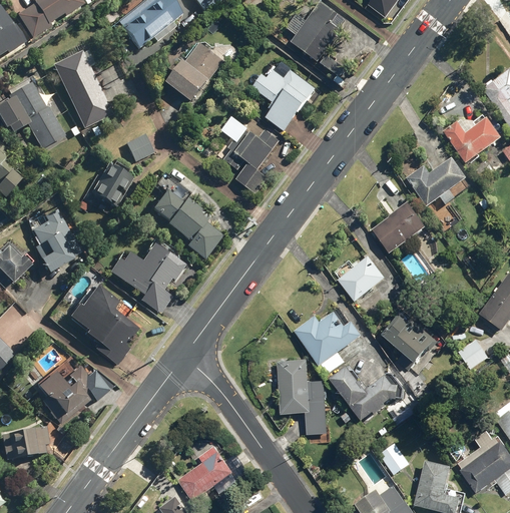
[(25,0),(28,4),(14,14),(33,40),(85,2),(83,0),(25,0)]
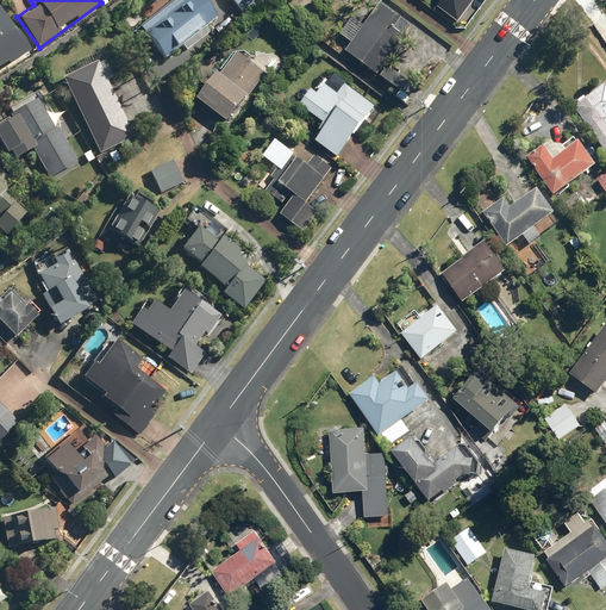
[(173,0),(141,26),(166,58),(218,17),(205,0),(173,0)]
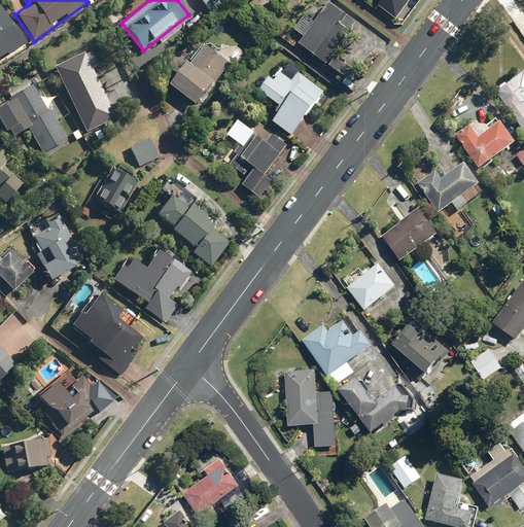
[(201,0),(209,10),(222,0),(201,0)]
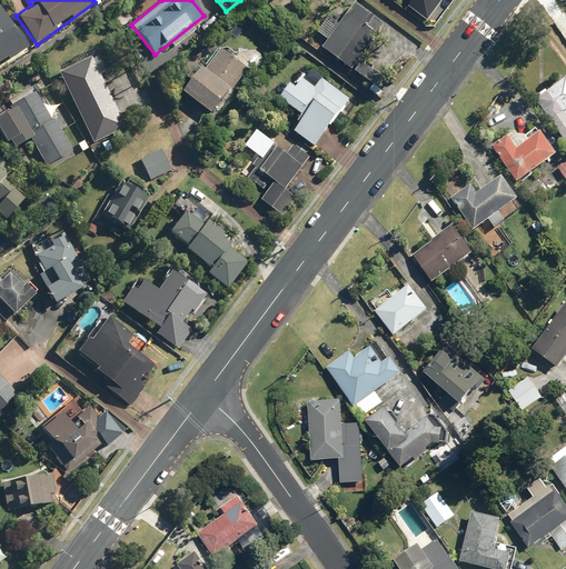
[(400,7),(423,21),(437,0),(399,0),(404,2),(400,7)]
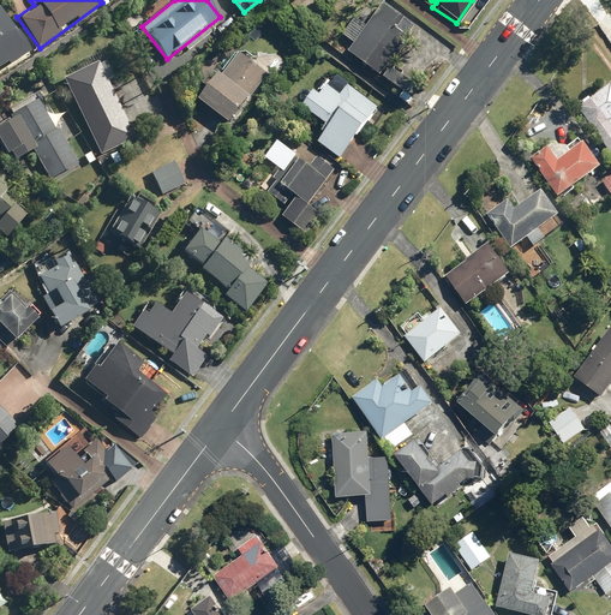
[(348,52),(379,75),(418,25),(387,1),(348,52)]
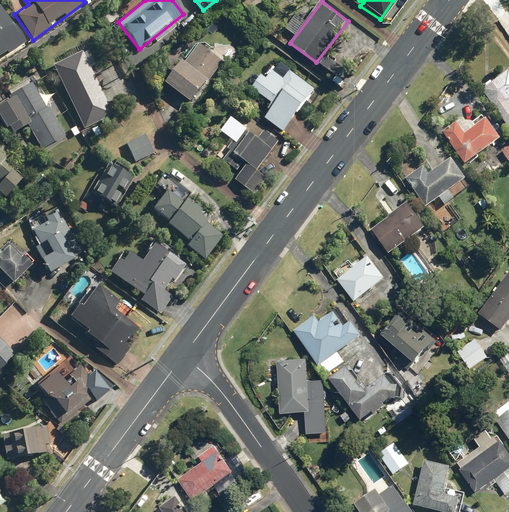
[(0,55),(7,51),(8,53),(12,51),(22,44),(26,42),(22,32),(0,4),(0,55)]
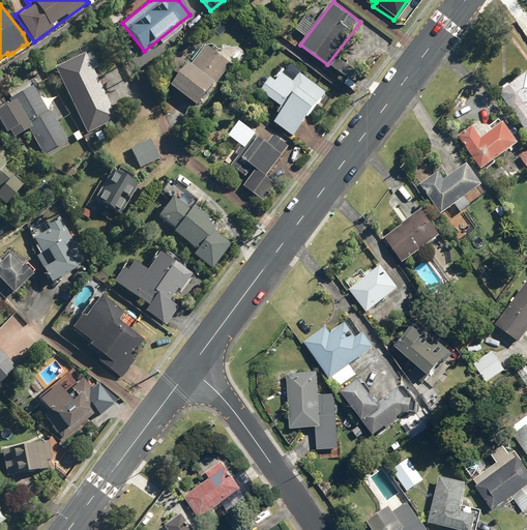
[(231,65),(207,46),(173,88),(197,107),(231,65)]
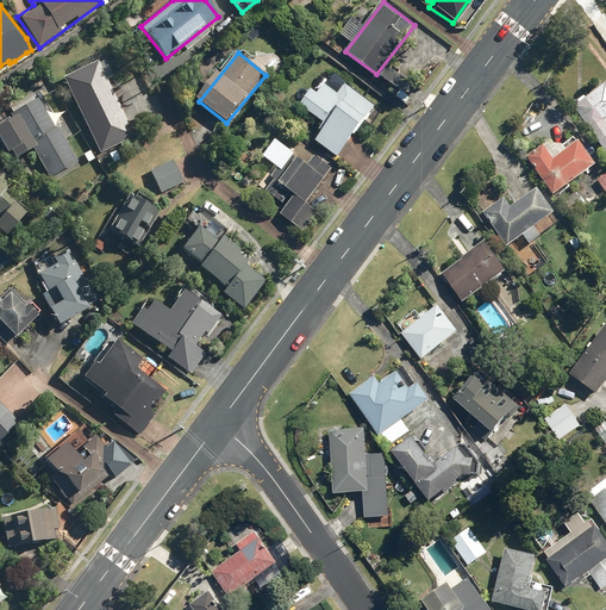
[(62,76),(98,151),(133,135),(98,60),(62,76)]
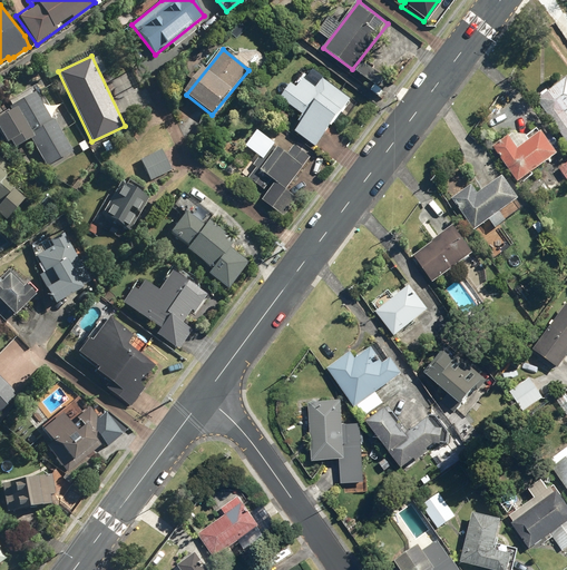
[(306,115),(293,131),(316,147),(330,131),(344,112),(352,102),(354,101),(354,100),(310,66),(284,98),(306,115)]
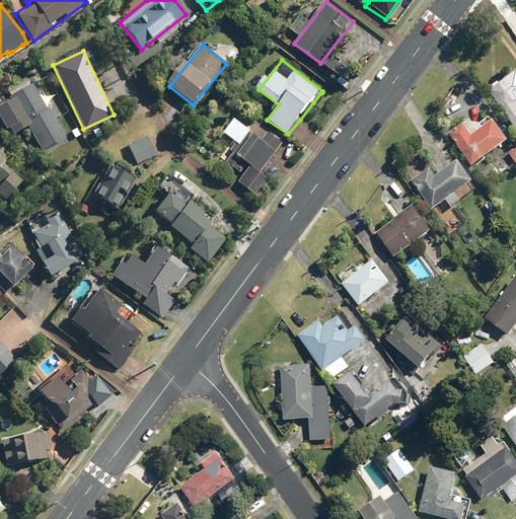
[(515,68),(483,91),(494,107),(493,107),(506,127),(505,127),(515,143),(515,68)]
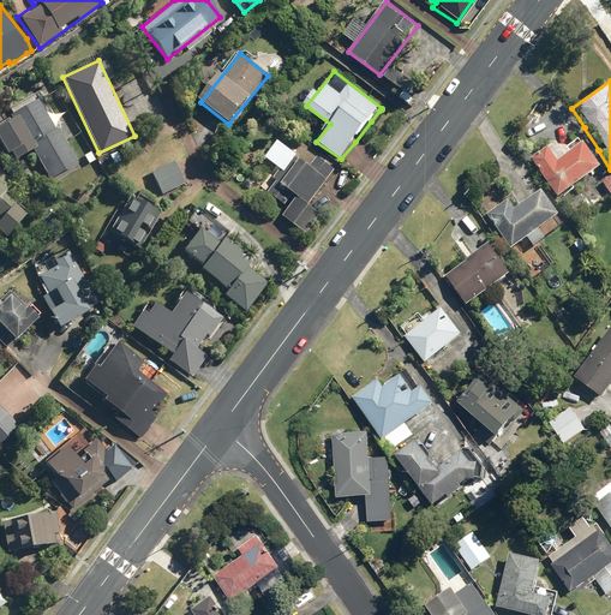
[(0,145),(10,162),(29,151),(48,183),(76,166),(36,99),(9,115),(11,119),(0,125),(0,145)]
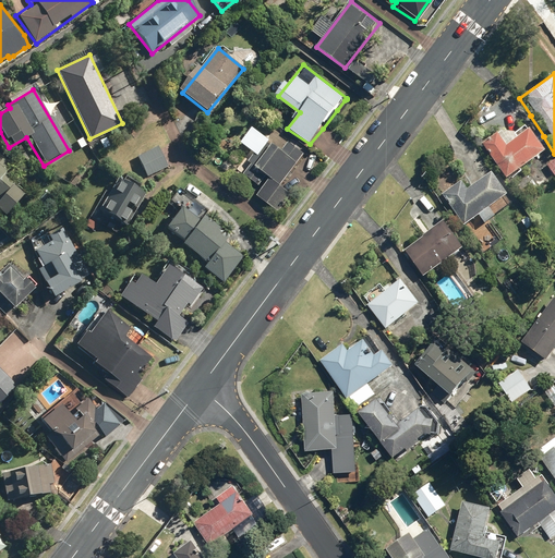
[(528,126),(508,141),(498,128),(478,143),(494,166),(494,165),(506,180),(545,149),(528,126)]
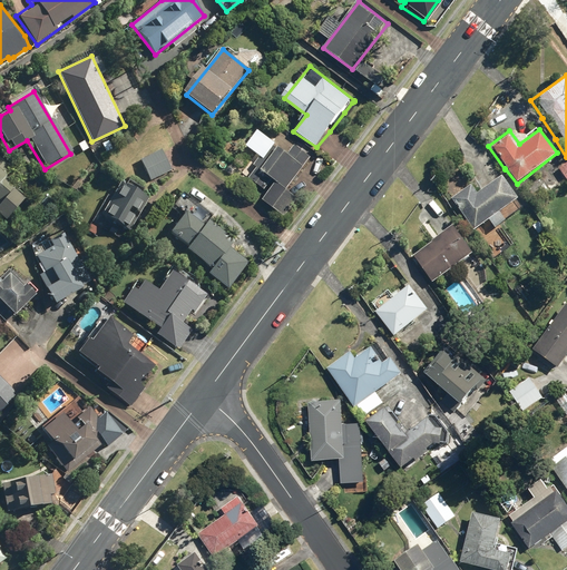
[(260,159),(252,170),(242,185),(258,197),(262,200),(282,215),(295,199),(285,190),(308,159),(292,148),(285,157),(275,151),(267,165),(260,159)]
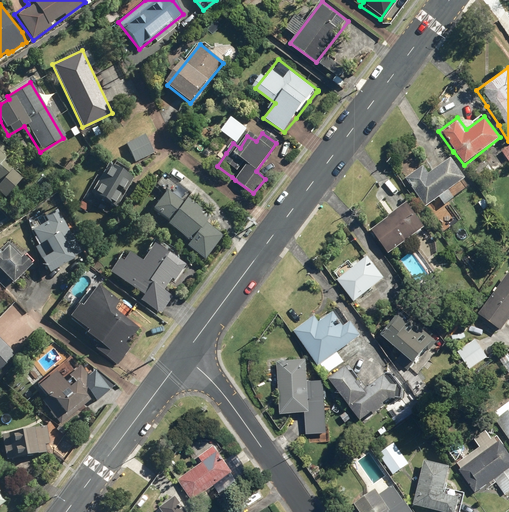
[(124,144),(133,161),(152,151),(143,134),(124,144)]
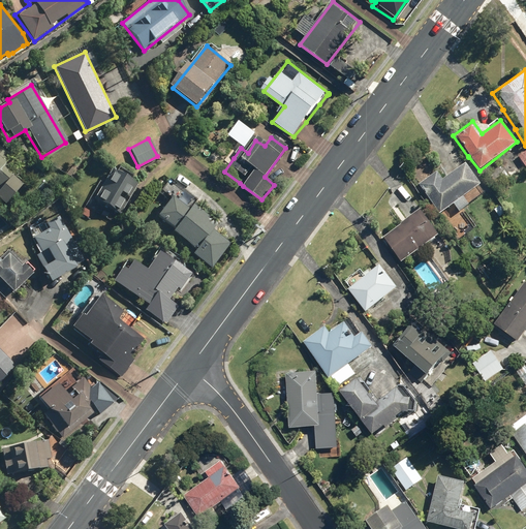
[(18,167),(0,149),(0,204),(20,186),(10,177),(18,167)]
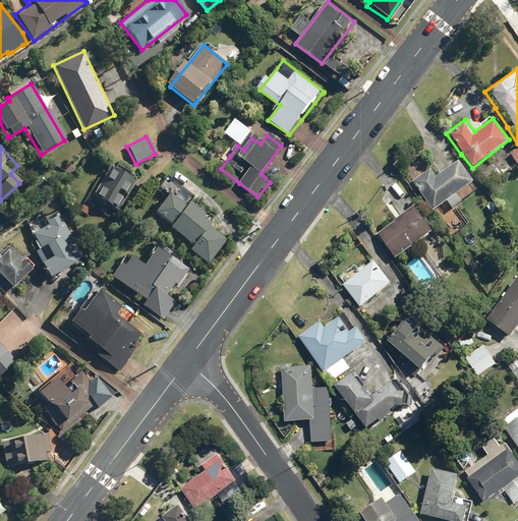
[(418,184),(434,209),(472,185),(456,161),(418,184)]
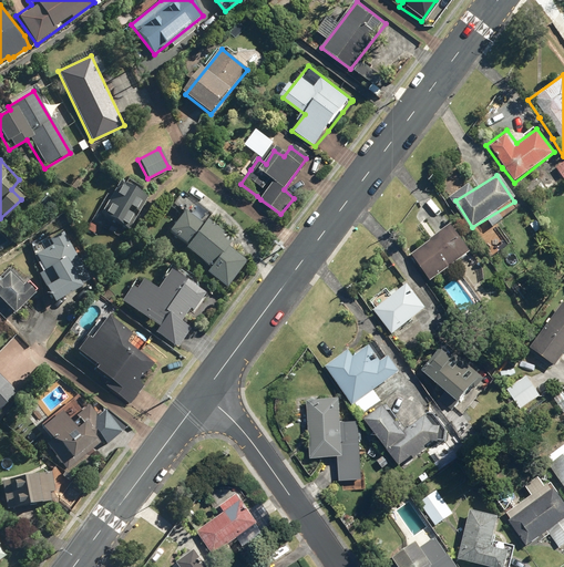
[(120,181),(100,214),(127,230),(147,197),(120,181)]
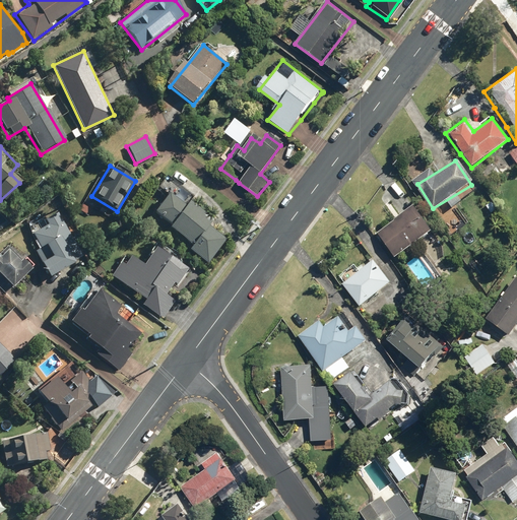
[(227,238),(208,223),(211,220),(188,202),(185,206),(170,194),(154,214),(170,226),(168,228),(190,246),(192,244),(211,258),(227,238)]
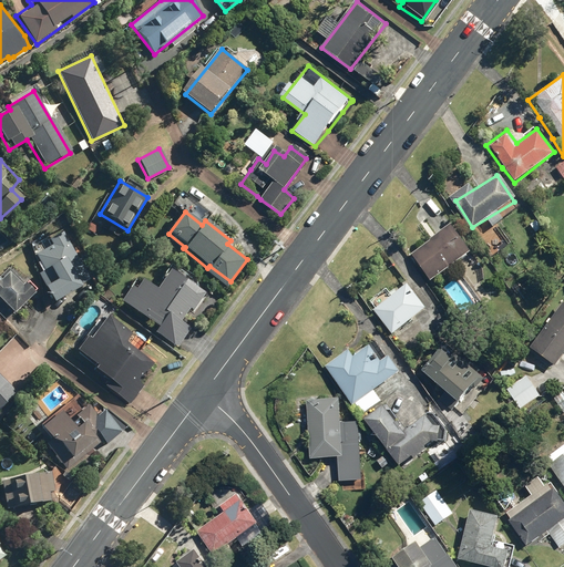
[(410,250),(430,280),(469,255),(449,225),(410,250)]
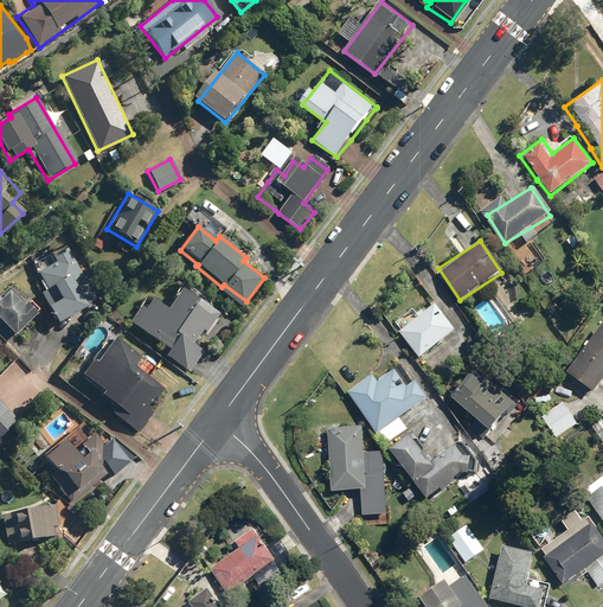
[(100,304),(69,254),(32,276),(63,326),(100,304)]
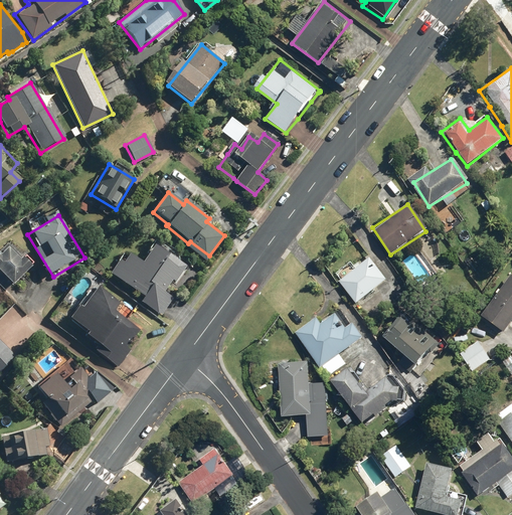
[(0,284),(5,290),(28,269),(5,242),(0,246),(0,284)]
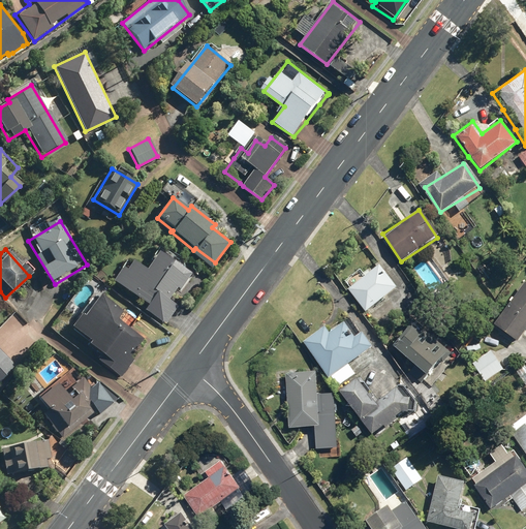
[(155,254),(143,272),(129,262),(113,285),(147,309),(145,312),(162,324),(175,308),(165,302),(184,276),(155,254)]
